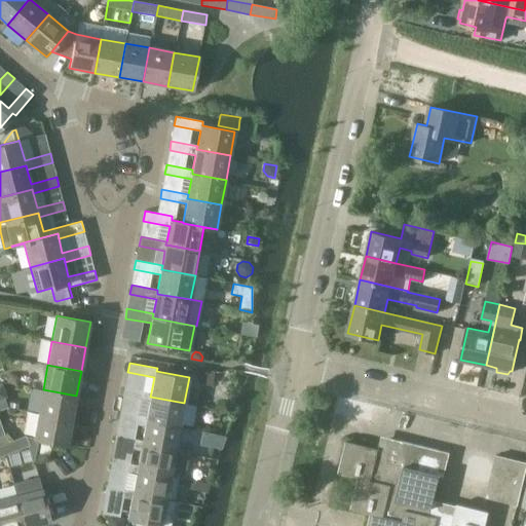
[(212,385),(213,375),(203,374),(201,384),(212,385)]
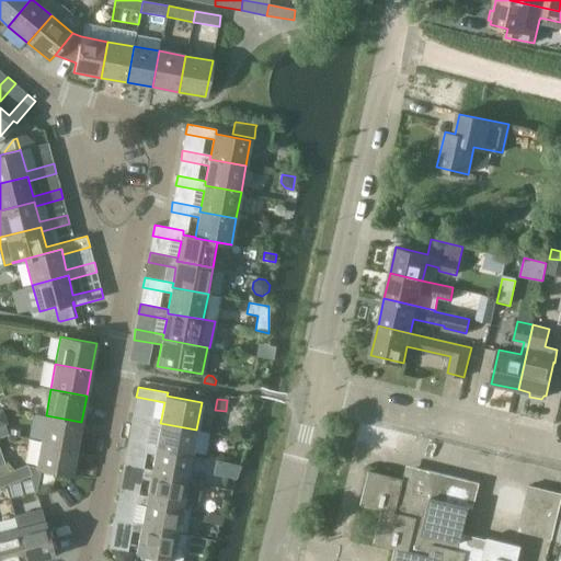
[(160,428),(157,444),(156,449),(192,456),(196,430),(160,423),(161,419),(134,413),(132,423),(160,428)]
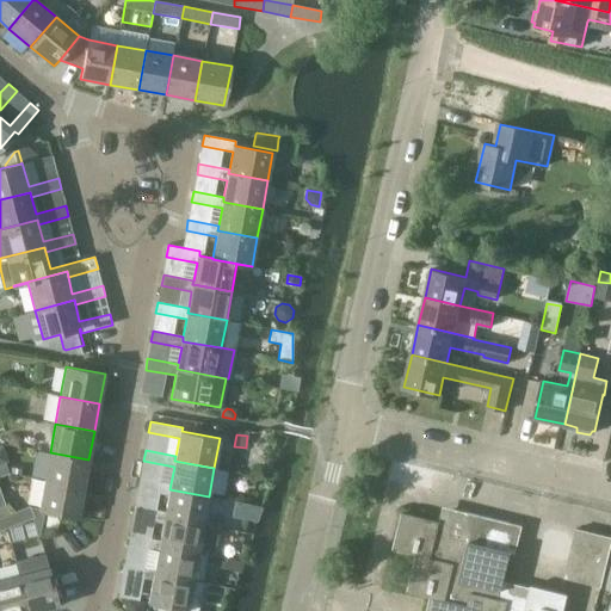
[(50,452),(44,480),(84,488),(88,460),(50,452)]
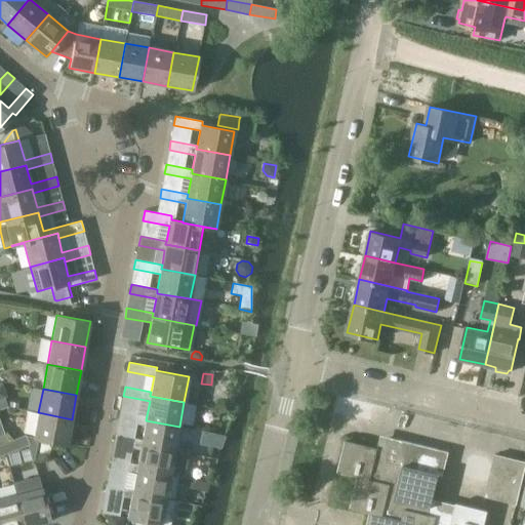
[(145,425),(142,440),(142,444),(174,450),(179,427),(146,420),(147,415),(120,410),(118,419),(145,425)]
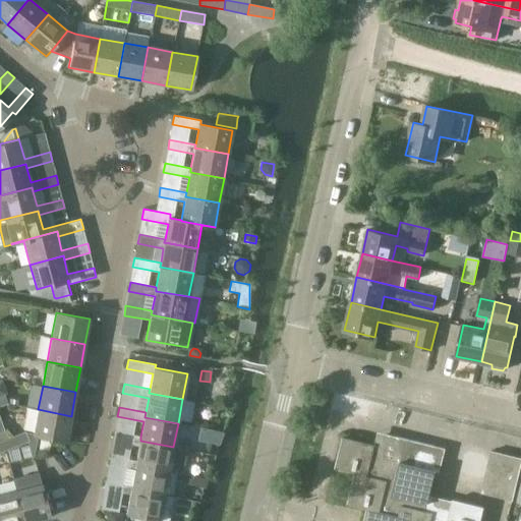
[(71,416),(38,409),(33,435),(66,441),(71,416)]
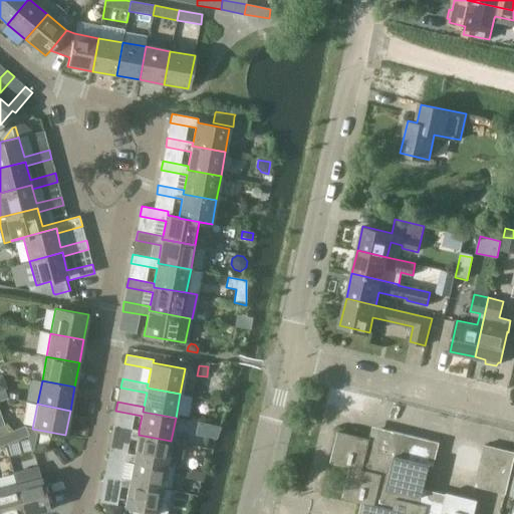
[(220,427),(198,423),(195,435),(216,439),(220,427)]
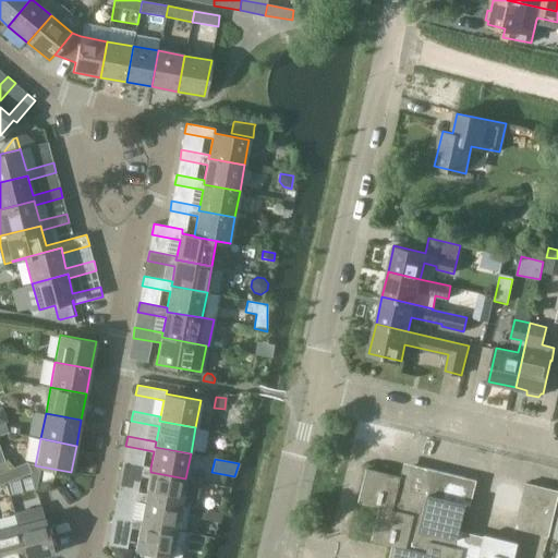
[(26,461),(1,472),(5,482),(29,472),(26,461)]
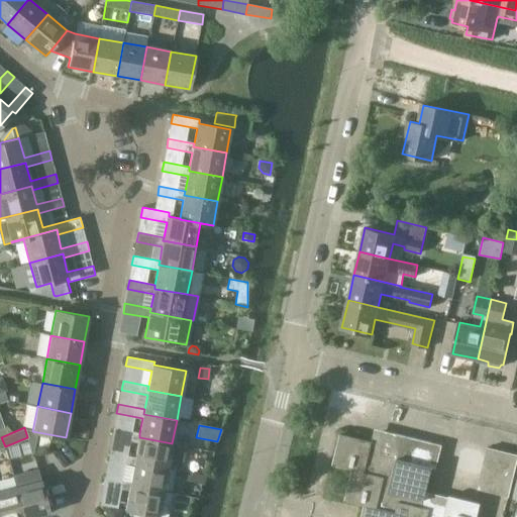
[(138,442),(135,456),(134,461),(168,468),(172,443),(139,437),(139,433),(114,428),(112,437),(138,442)]
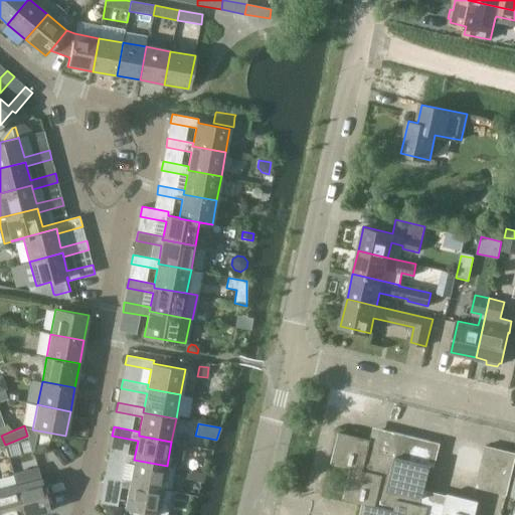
[(474,514),(478,501),(448,494),(447,496),(424,490),(431,466),(435,466),(440,443),(382,428),(379,442),(339,432),(332,463),(351,468),(344,498),(364,503),(360,514),(474,514)]
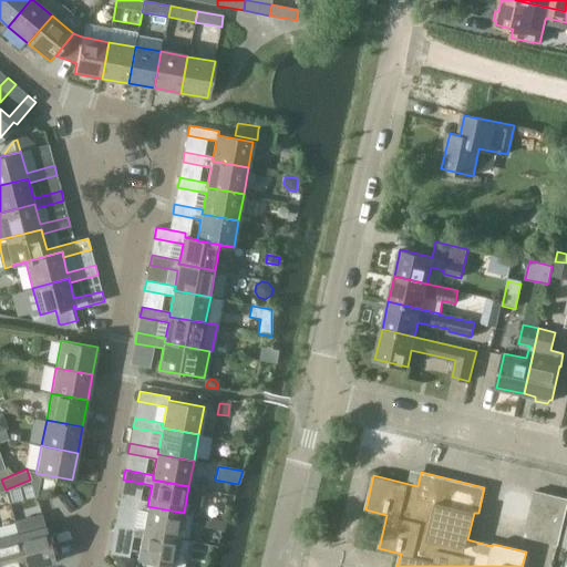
[(566,497),(534,491),(524,536),(558,544),(566,505),(566,497)]
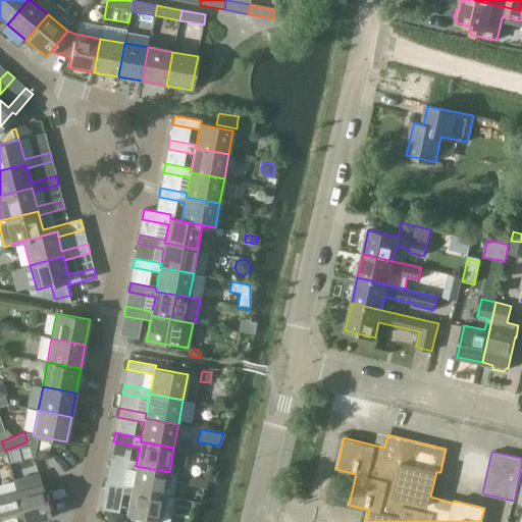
[(135,470),(133,485),(132,489),(165,496),(169,472),(136,466),(137,461),(110,457),(109,466),(135,470)]
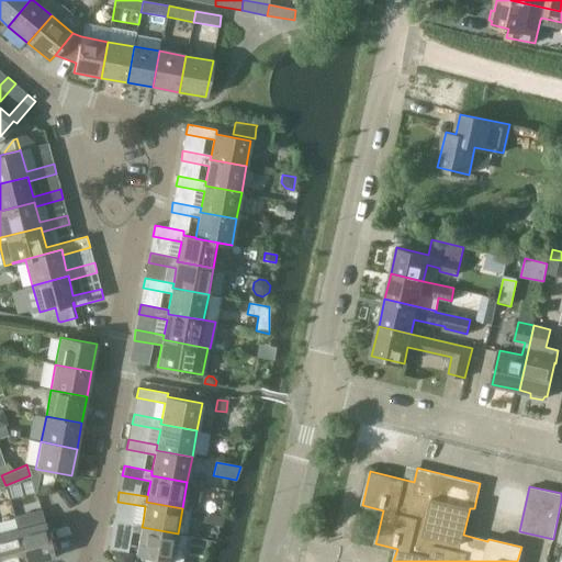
[(15,517),(18,529),(26,561),(36,561),(54,558),(42,510),(15,517)]
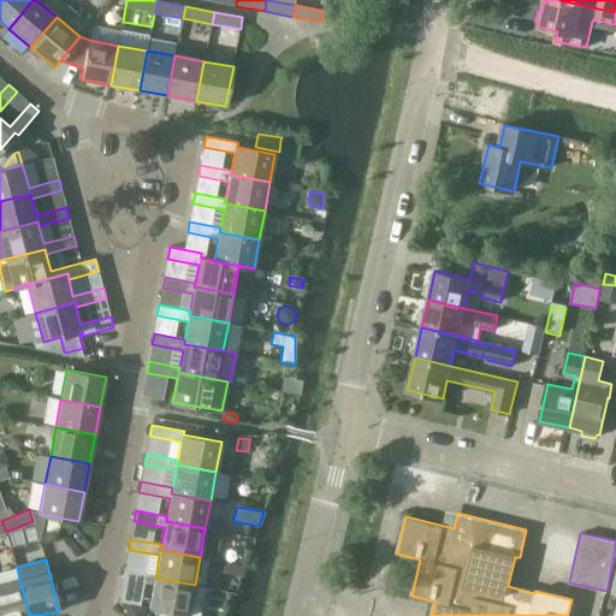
[(155,578),(157,573),(125,567),(123,578),(154,584),(149,608),(159,609),(158,615),(199,615),(205,587),(195,585),(155,578)]
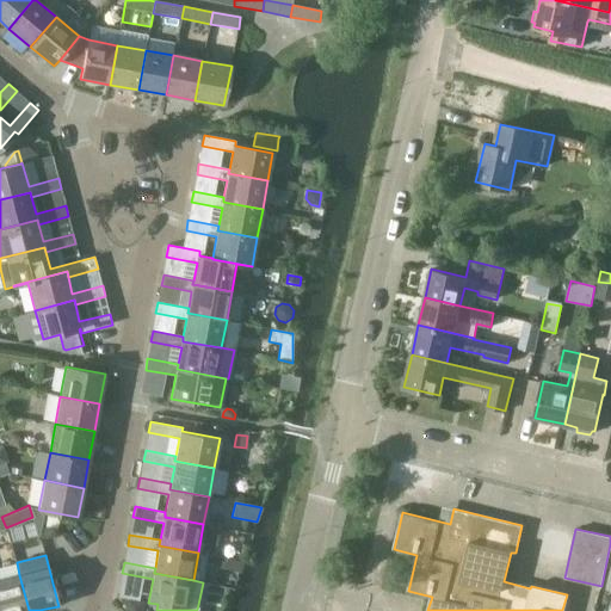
[(222,584),(230,586),(233,576),(224,573),(222,584)]
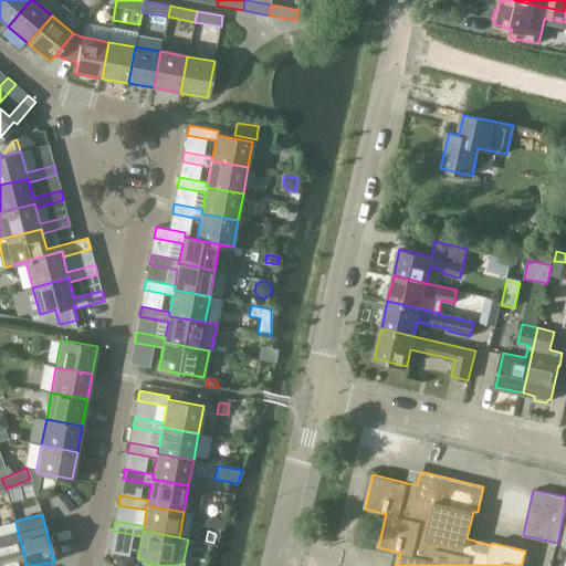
[(27,565),(18,533),(0,537),(0,565),(27,565)]
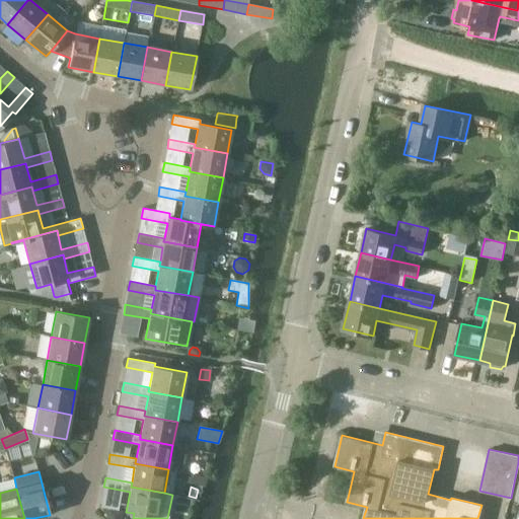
[(106,518),(120,518),(122,512),(108,510),(106,518)]
